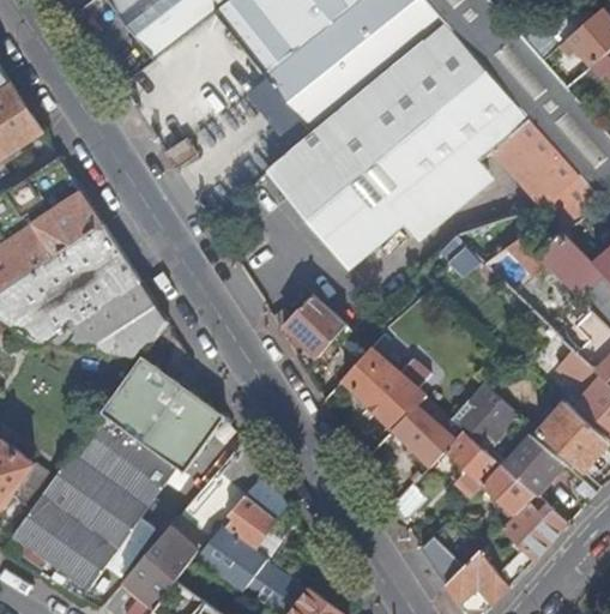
[(102,0),(73,0),(72,0),(97,42),(120,28),(102,0)]
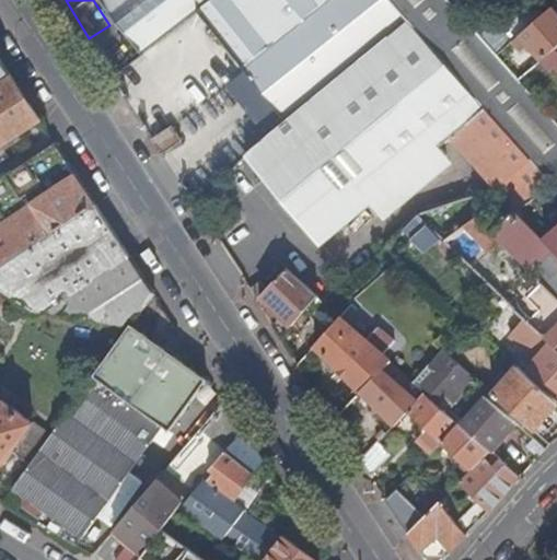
[(99,0),(139,53),(195,10),(207,0),(99,0)]
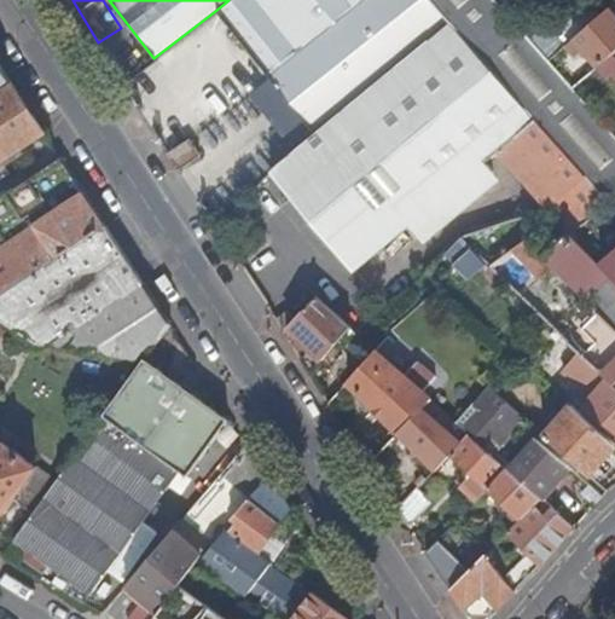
[(228,0),(215,11),(265,74),(357,0),(228,0)]
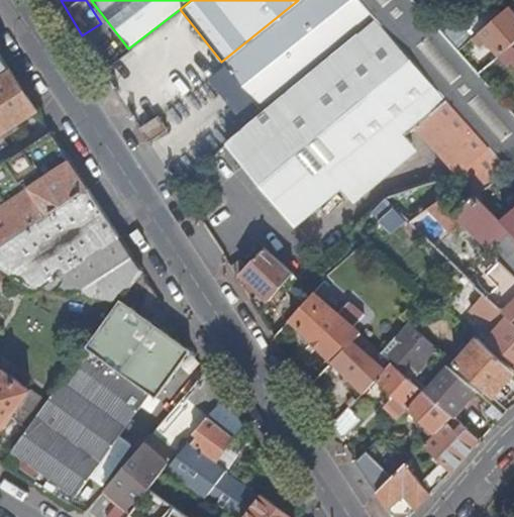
[(259,108),(371,16),(356,0),(298,0),(221,62),(259,108)]
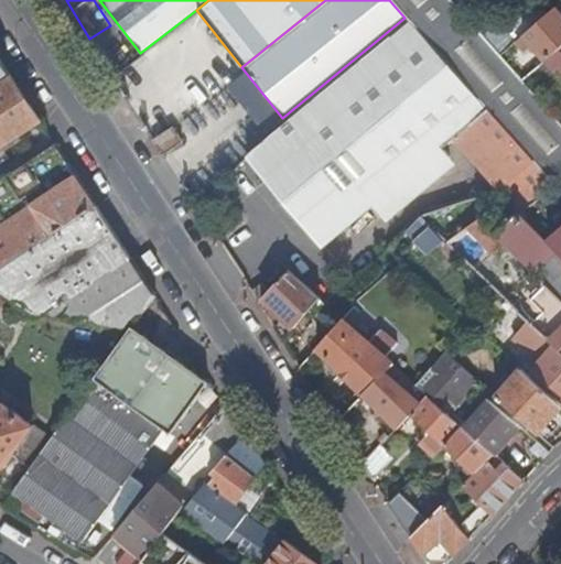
[(531,159),(553,184),(560,176),(560,125),(530,89),(520,78),(498,53),(477,29),(466,18),(451,0),(389,0),(405,18),(406,19),(488,111),(527,154),(530,159),(531,159)]
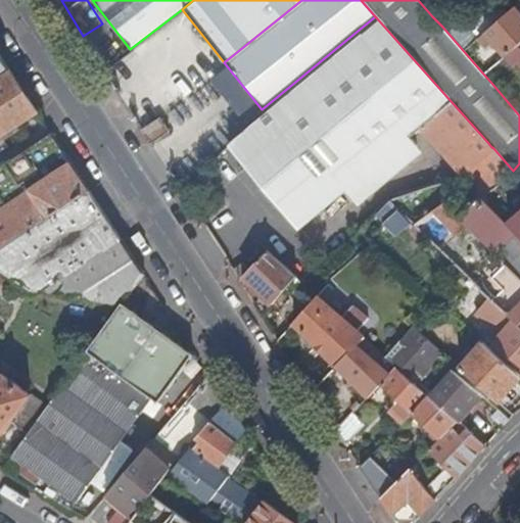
[(441,8),(434,0),(418,0),(432,16),(441,8)]
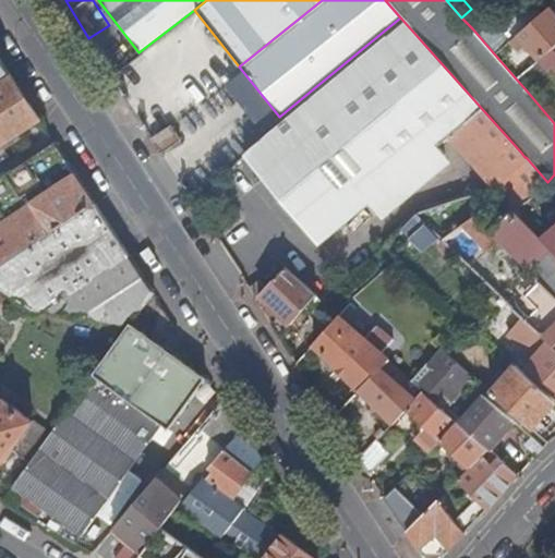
[(520,39),(537,58),(549,48),(554,41),(554,15),(546,5),(508,39),(513,45),(520,39)]
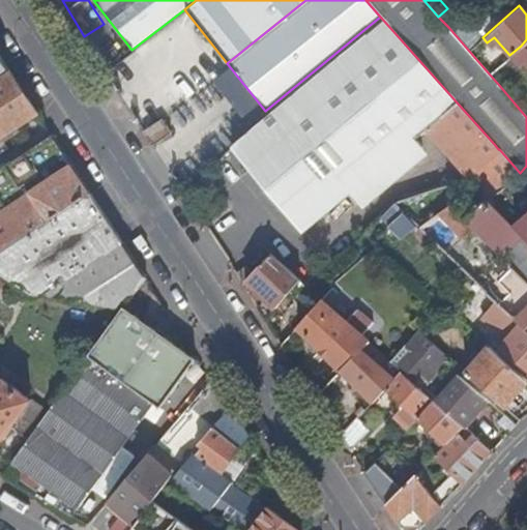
[(458,19),(447,8),(438,17),(448,27),(458,19)]
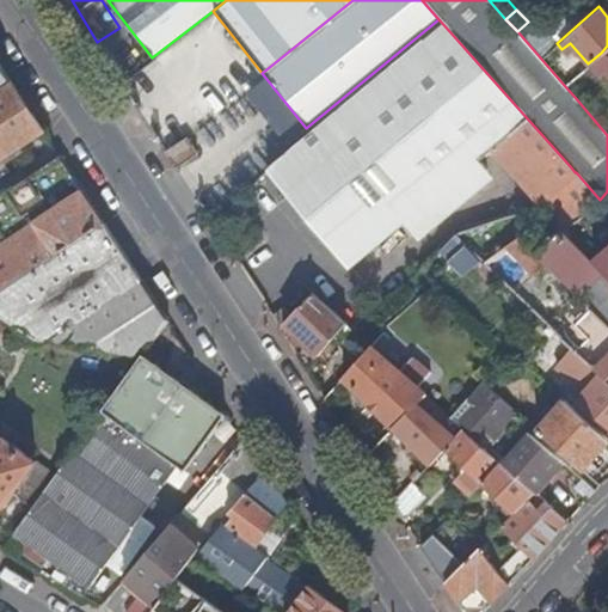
[(440,20),(265,169),(347,268),(401,222),(415,238),(481,182),(483,172),(474,161),(489,150),(536,202),(536,208),(563,234),(595,204),(576,172),(575,172),(571,167),(529,121),(440,20)]
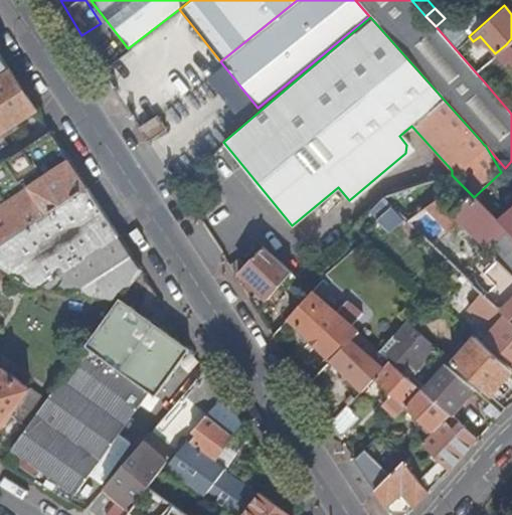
[(484,81),(505,62),(511,55),(511,47),(506,44),(495,53),(475,71),(484,81)]
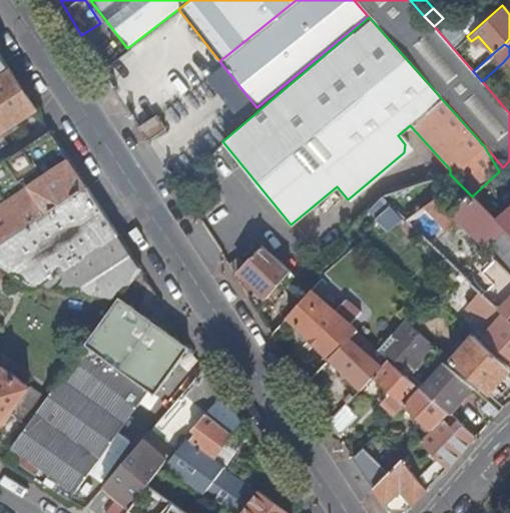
[(62,151),(48,131),(0,162),(0,201),(1,203),(0,204),(0,131),(34,109),(0,57),(0,241),(85,187),(66,158),(22,187),(17,180),(62,151)]
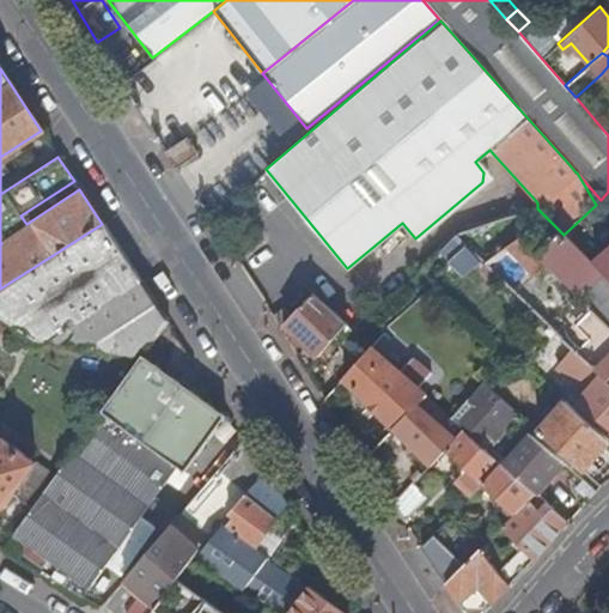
[(608,79),(601,74),(576,97),(608,135),(608,79)]
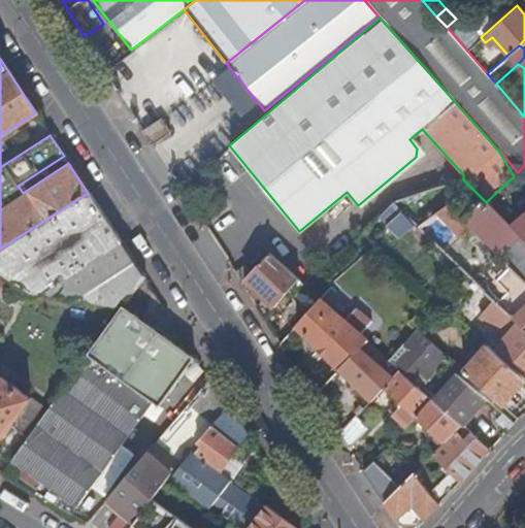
[(169,132),(159,117),(140,131),(150,144),(169,132)]
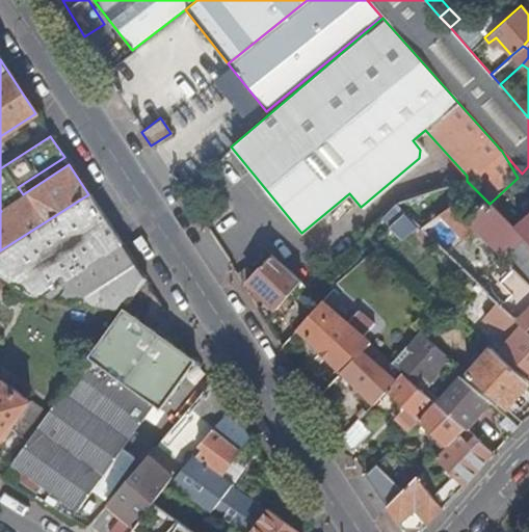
[(64,157),(18,187),(23,194),(69,164),(64,157)]
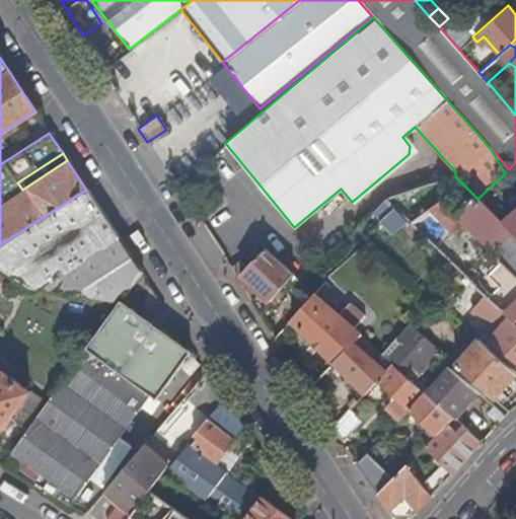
[(515,162),(509,169),(515,176),(515,211),(503,223),(505,226),(515,236),(515,162)]
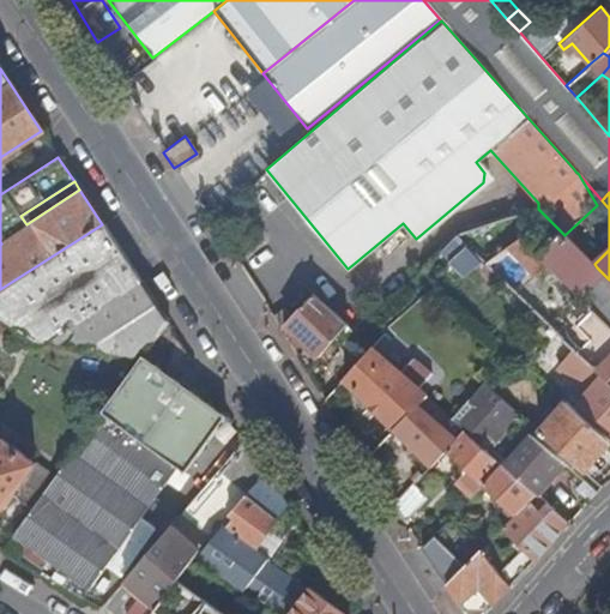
[(142,354),(165,320),(130,266),(102,224),(0,289),(0,318),(5,321),(31,338),(91,349),(137,357),(138,357),(140,354),(142,354)]
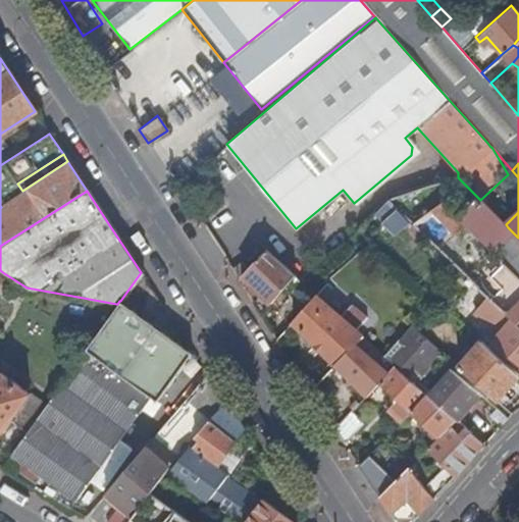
[(392,208),(375,222),(388,238),(405,223),(392,208)]
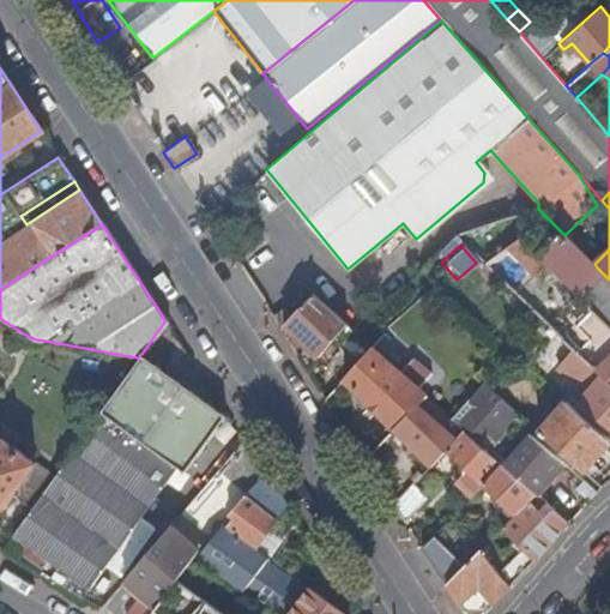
[(609,280),(597,268),(574,293),(609,326),(609,280)]
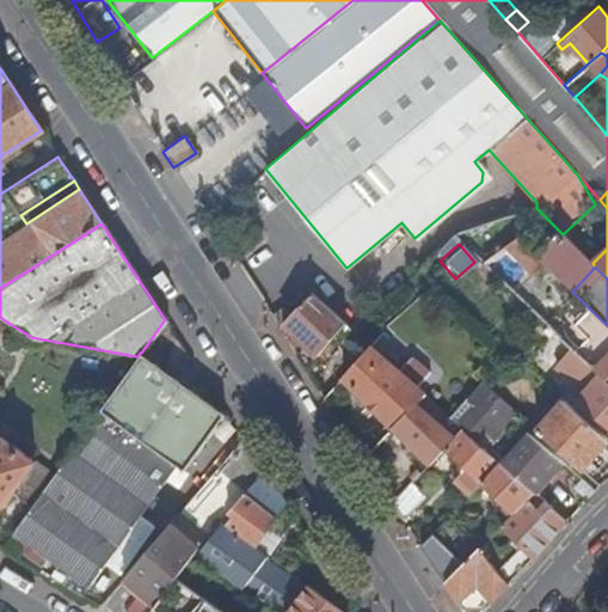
[(343,324),(309,294),(288,317),(281,325),(302,347),(295,355),(304,369),(332,336),(343,324)]
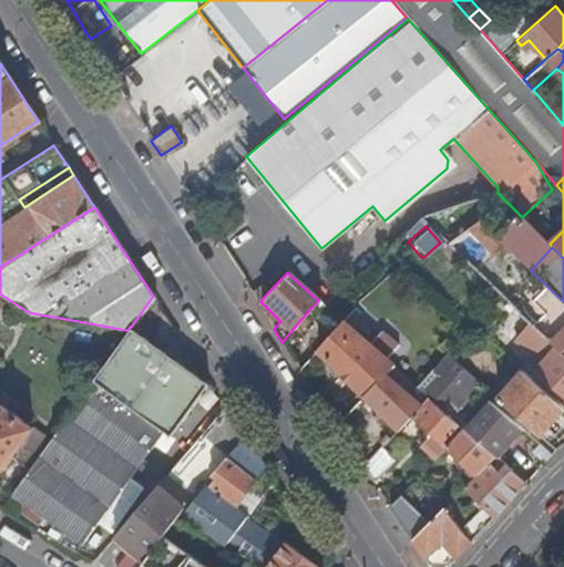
[(252,295),(258,305),(260,301),(267,294),(259,287),(252,295)]
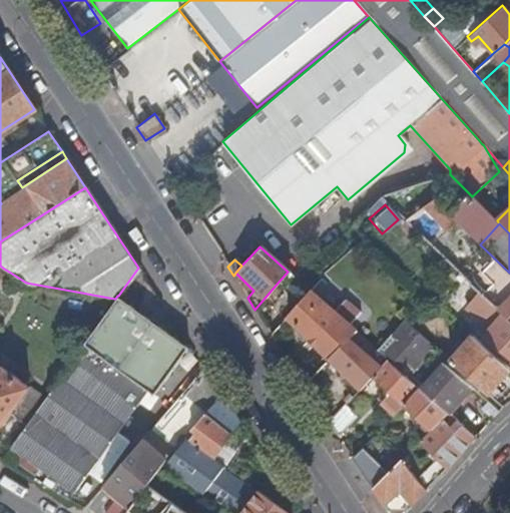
[(342,301),(319,279),(308,290),(318,299),(332,312),(342,301)]
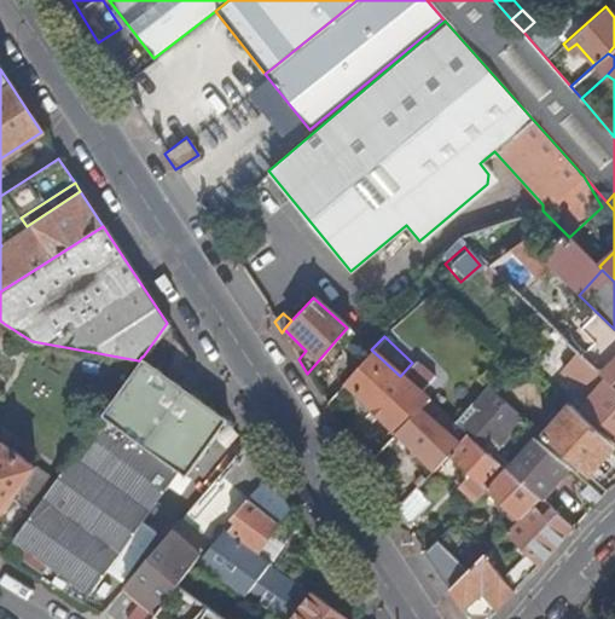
[(579,354),(610,382),(614,376),(614,363),(591,341),(579,354)]
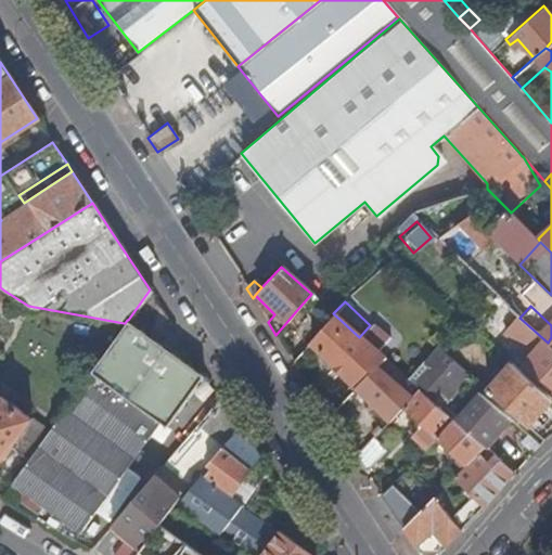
[(344,323),(333,313),(309,341),(321,355),(318,359),(324,365),(330,363),(356,389),(385,359),(373,349),(384,336),(370,325),(359,337),(344,323)]
